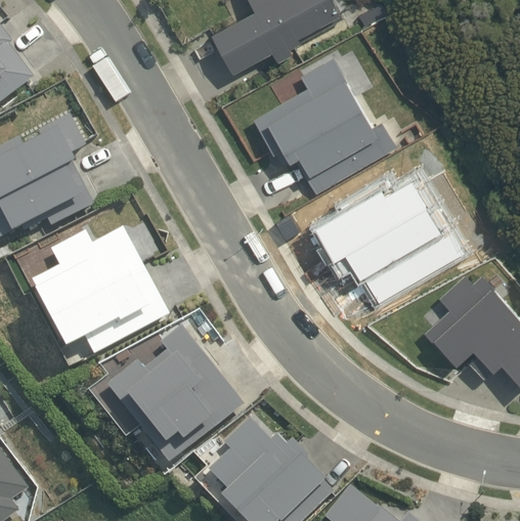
[(251,0),(256,8),(213,32),(234,71),(272,49),(278,59),(293,51),(290,46),(302,40),(299,35),(340,12),(333,0),(251,0)]
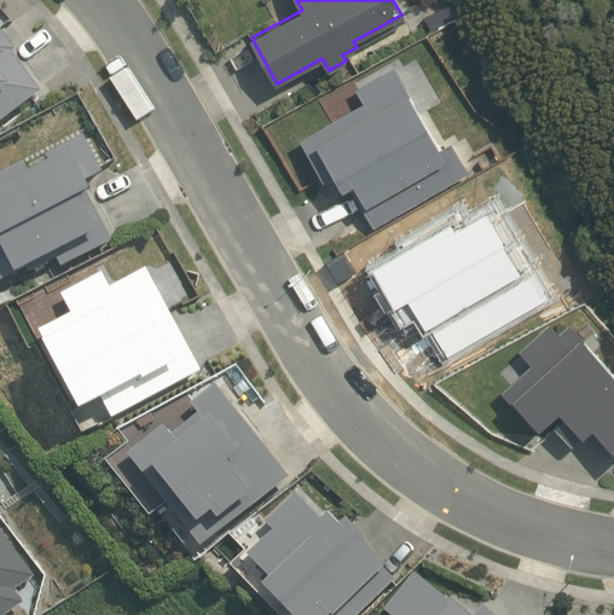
[(456,12),(450,0),(422,15),(428,27),(456,12)]
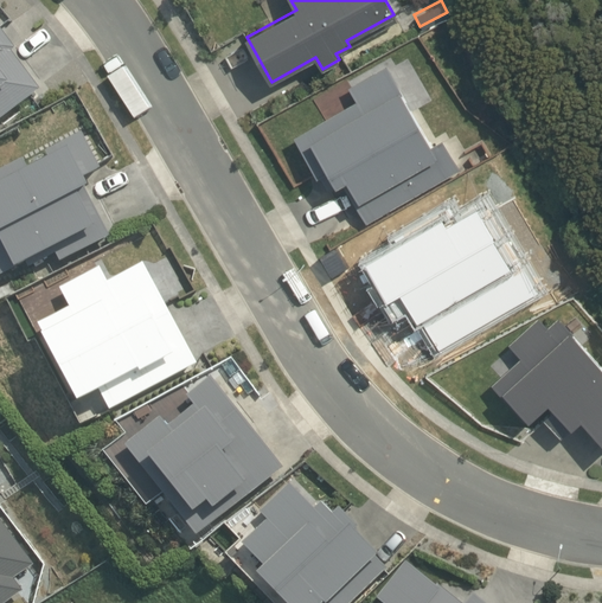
[(13,49),(0,31),(0,115),(38,89),(8,51),(13,49)]
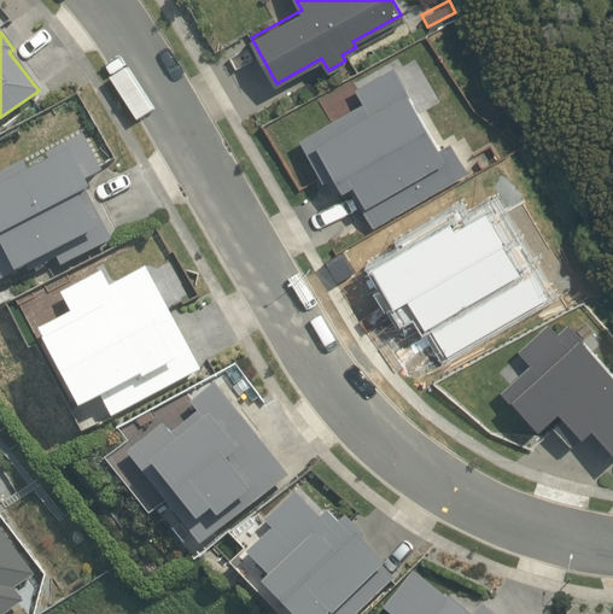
[(372,224),(466,170),(449,140),(439,146),(392,64),(357,85),(366,99),(298,136),(323,180),(325,179),(333,192),(343,187),(344,189),(350,186),(372,224)]
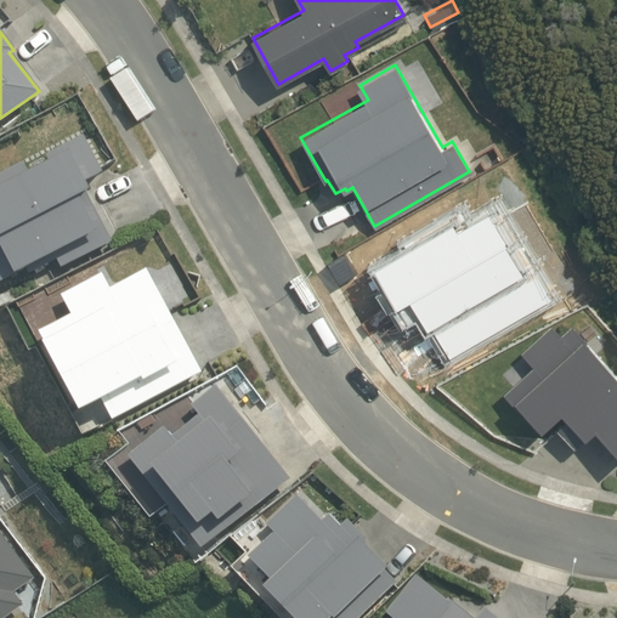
[(54,255),(60,266),(111,239),(88,194),(92,192),(86,179),(102,170),(83,134),(45,153),(50,163),(29,173),(22,160),(0,171),(0,279),(16,272),(16,275),(54,255)]
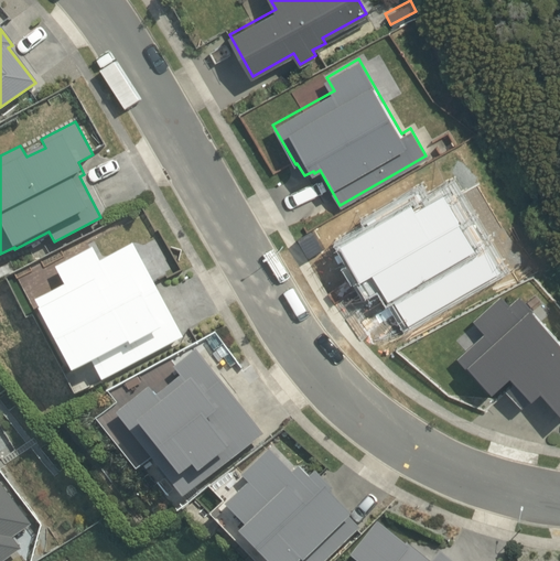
[(54,267),(64,284),(34,300),(74,374),(93,364),(100,380),(182,336),(132,243),(98,260),(92,247),(54,267)]
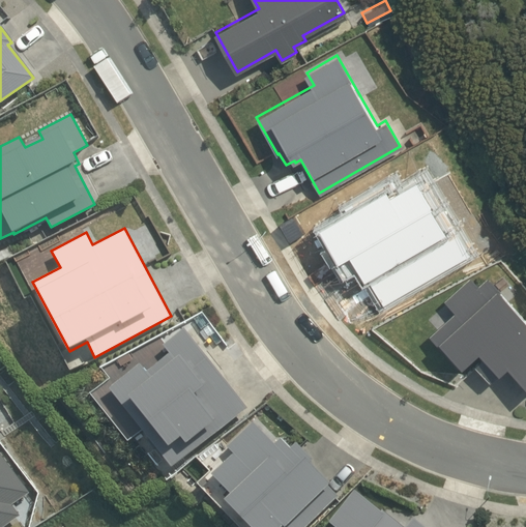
[(525,314),(487,273),(477,283),(469,272),(442,296),(454,310),(429,332),(438,343),(441,340),(464,364),(481,349),(486,353),(475,362),(490,378),(500,369),(501,371),(509,362),(525,380),(525,314)]
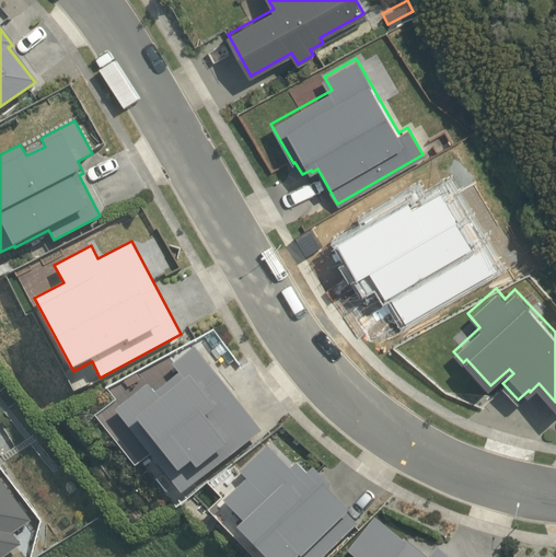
[(154,393),(147,383),(115,409),(181,494),(259,430),(193,346),(172,363),(178,372),(154,393)]
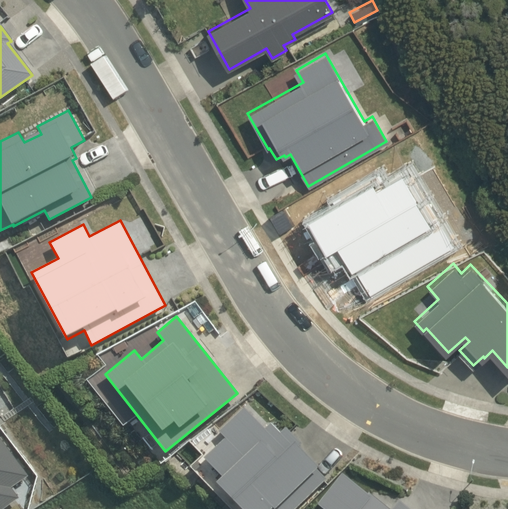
[(218,430),(225,438),(204,458),(224,479),(218,485),(241,508),(291,508),(324,477),(317,470),(320,467),(299,446),(301,443),(286,427),(280,432),(270,423),(265,428),(243,407),(218,430)]
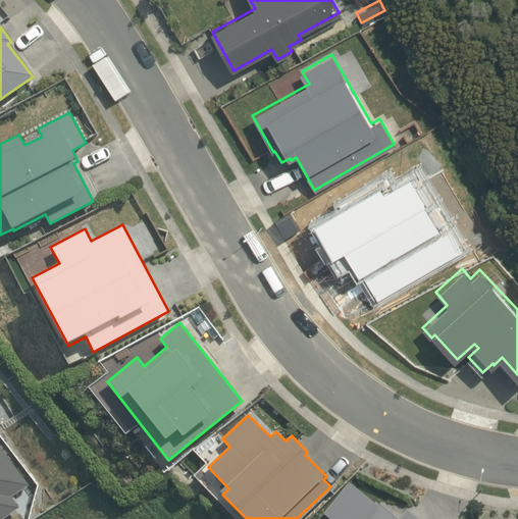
[(0,518),(17,506),(9,497),(26,483),(0,449),(0,518)]
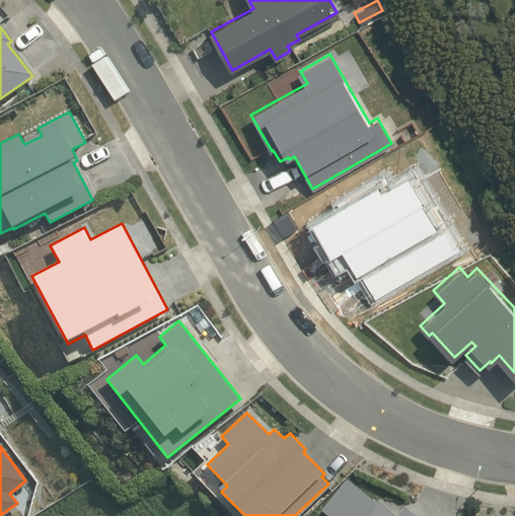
[(415,515),(405,508),(397,515),(394,515),(347,480),(321,511),(327,515),(415,515)]
